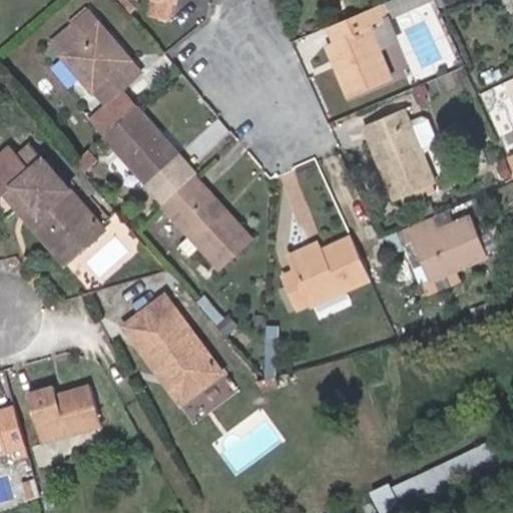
[(141,5),(136,0),(119,0),(130,13),(141,5)]
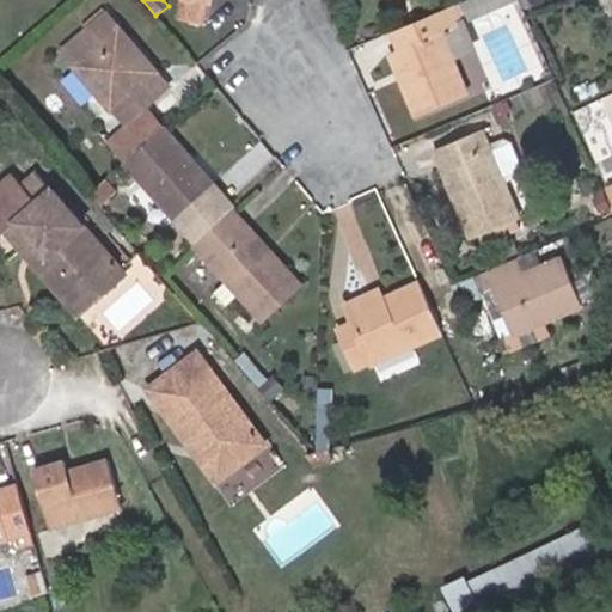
[(181,0),(177,17),(204,24),(209,5),(212,5),(212,0),(181,0)]
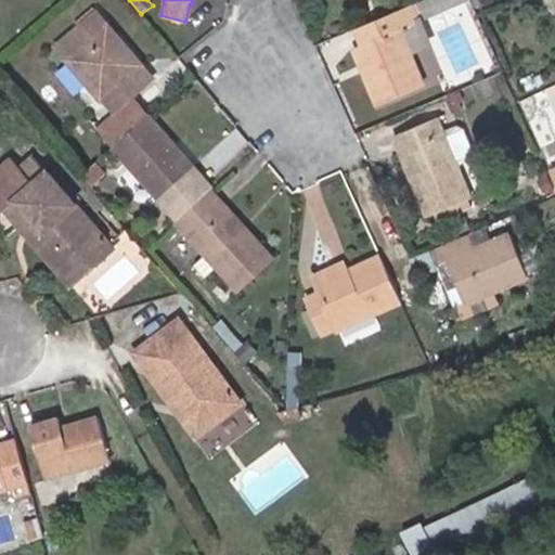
[(449,10),(444,0),(433,0),(439,14),(449,10)]
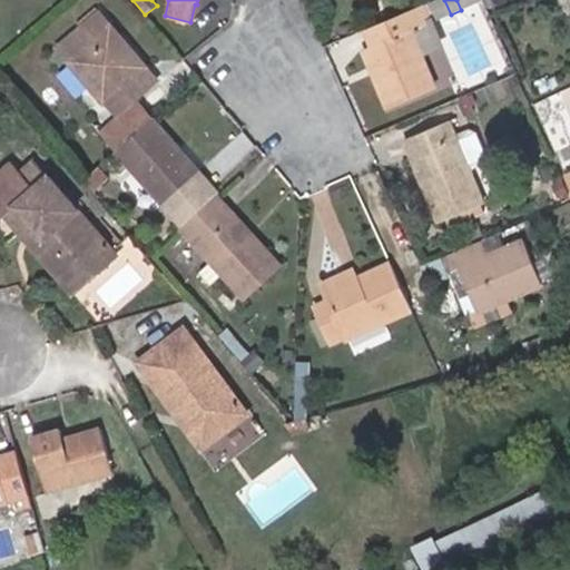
[(435,88),(411,31),(431,23),(423,3),(366,28),(373,46),(363,50),(387,108),(435,88)]
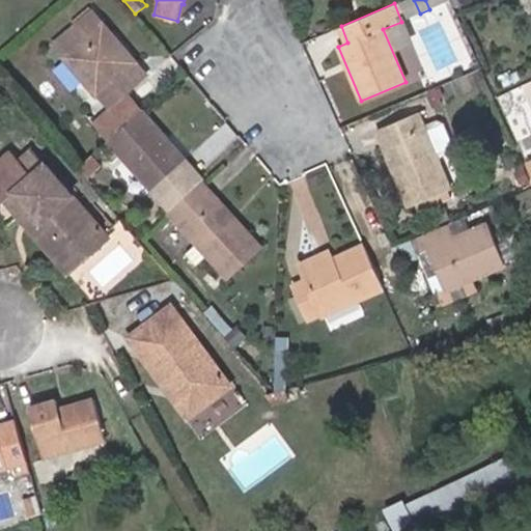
[(138,63),(92,10),(53,45),(108,110),(94,122),(109,139),(141,110),(127,92),(143,78),(134,66),(138,63)]
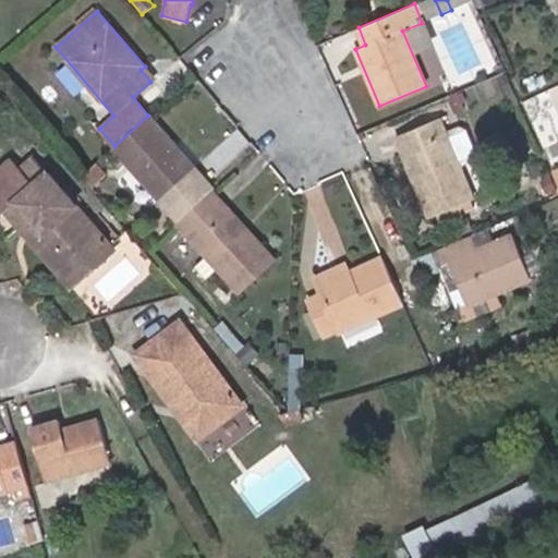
[(155,79),(145,67),(141,70),(150,82),(155,79)]
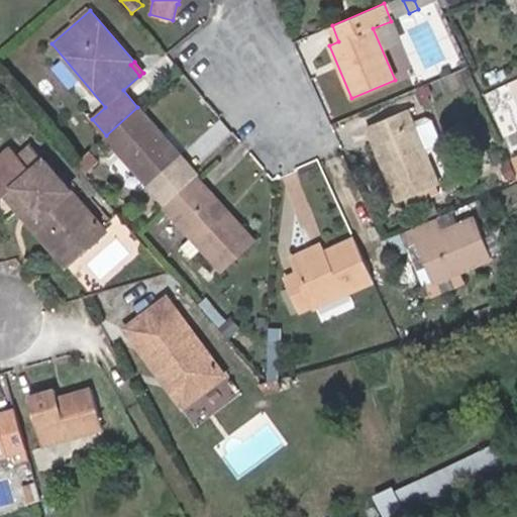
[(198,175),(138,107),(106,135),(104,137),(165,205),(196,177),(198,175)]
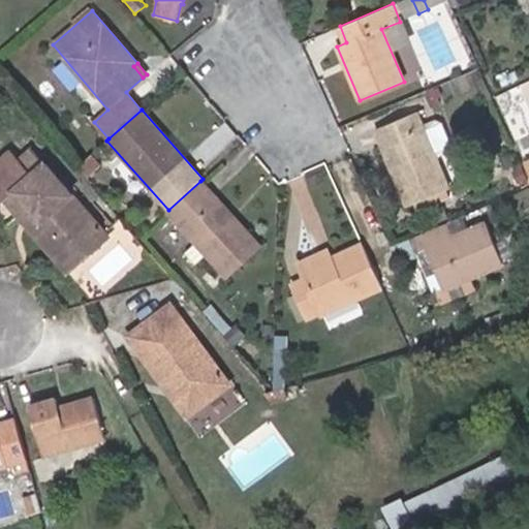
[(417,112),(375,130),(407,207),(450,188),(436,156),(448,151),(452,144),(442,123),(435,120),(423,125),(417,112)]
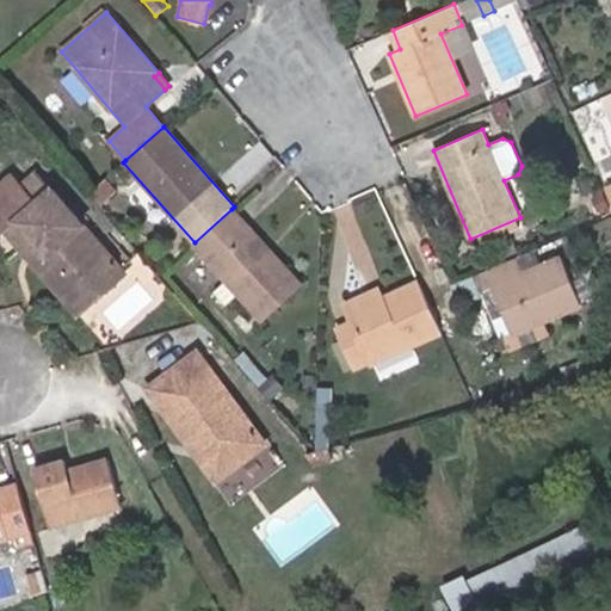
[(35,202),(50,189),(35,170),(19,184),(35,202)]
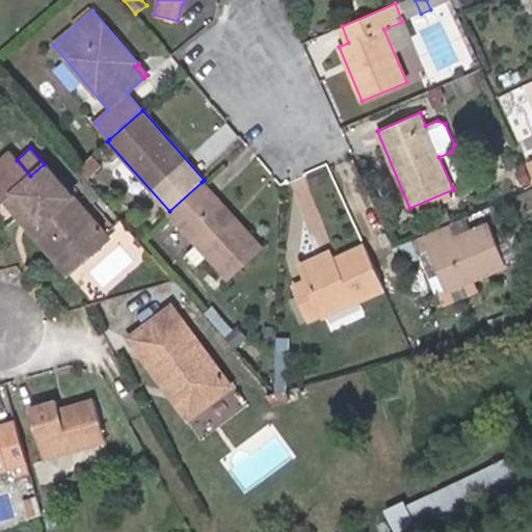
[(102,228),(46,163),(44,164),(30,176),(17,160),(9,152),(0,160),(0,205),(4,202),(14,193),(69,257),(102,228)]
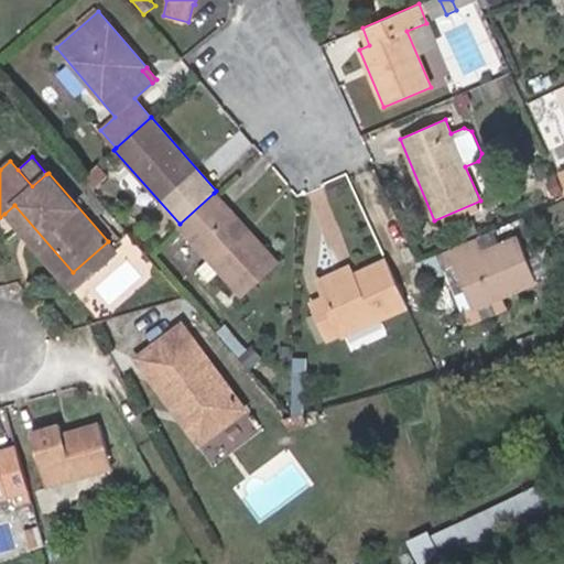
[(93,190),(108,176),(98,164),(83,177),(93,190)]
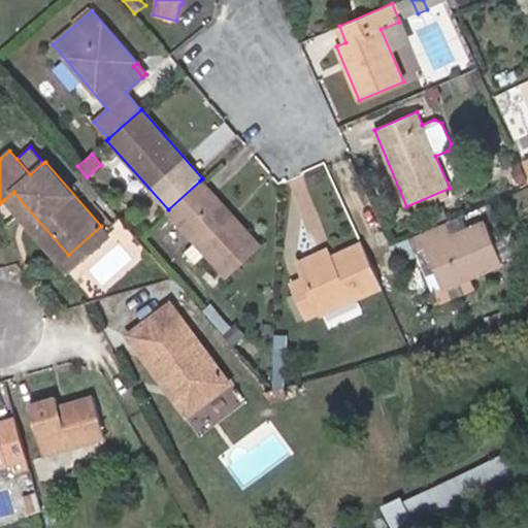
[(527,180),(521,167),(509,172),(516,186),(527,180)]
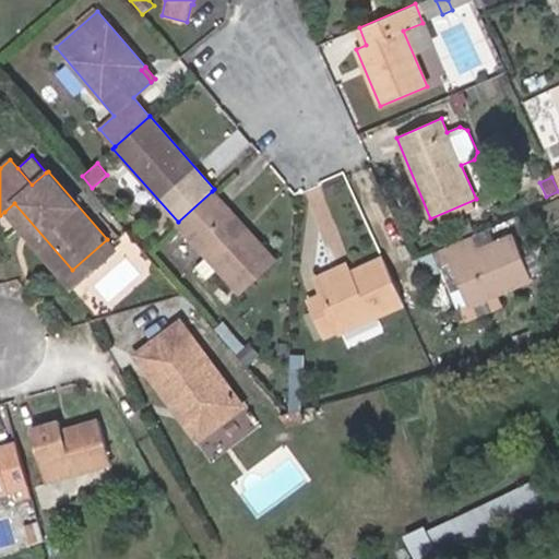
[(277,261),(212,191),(178,222),(176,223),(206,257),(218,269),(241,294),(277,261)]
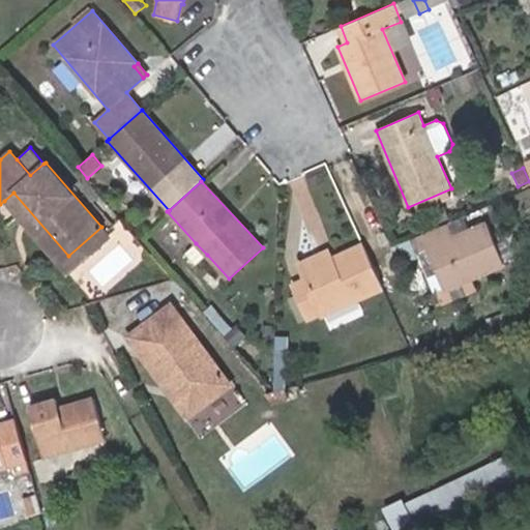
[(420,211),(451,198),(448,189),(417,203),(420,211)]
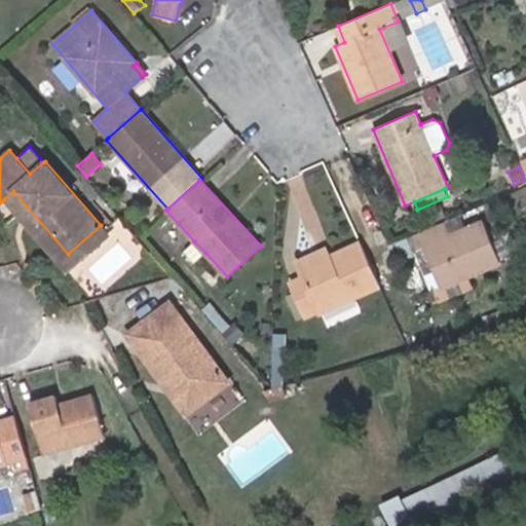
[(68,254),(13,191),(4,199),(67,271),(109,234),(101,225),(68,254)]
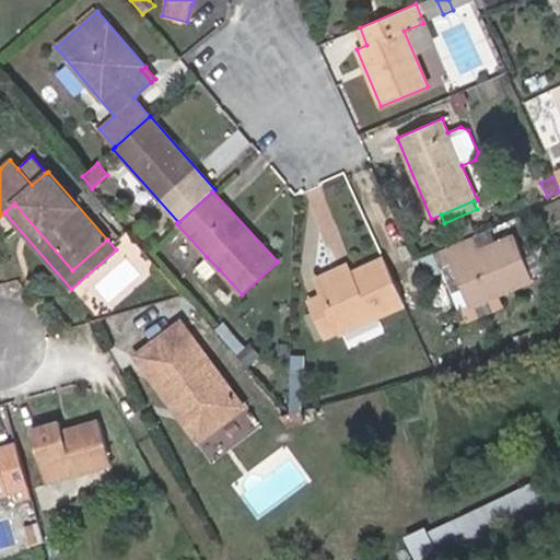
[(535,282),(514,233),(479,248),(474,235),(436,251),(436,252),(444,268),(451,264),(469,305),(462,307),(467,323),(504,306),(500,296),(535,282)]
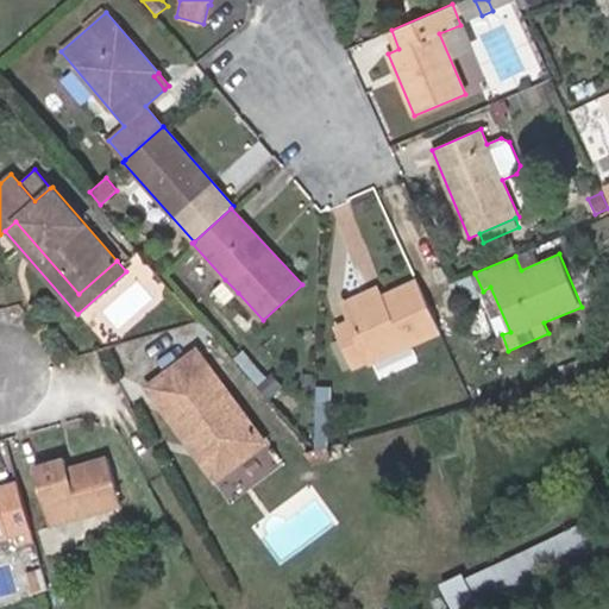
[(483,292),(475,274),(457,281),(451,283),(458,300),(458,301),(483,292)]
